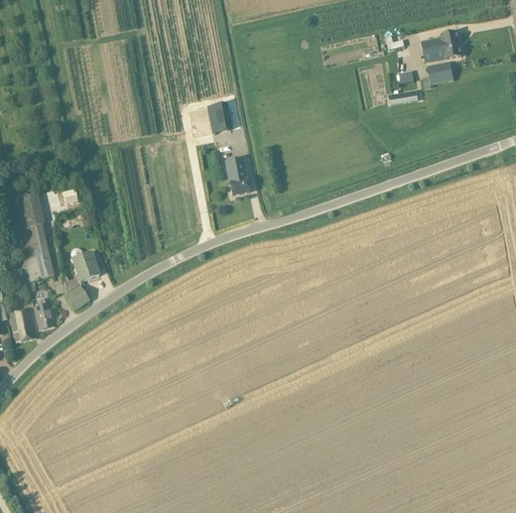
[(425,61),(445,57),(462,54),(457,31),(440,34),(441,35),(421,40),(425,61)]
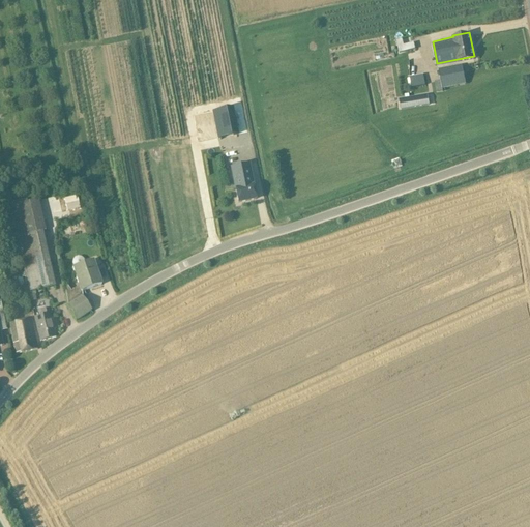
[(399,51),(405,49),(402,37),(395,38),(399,51)]
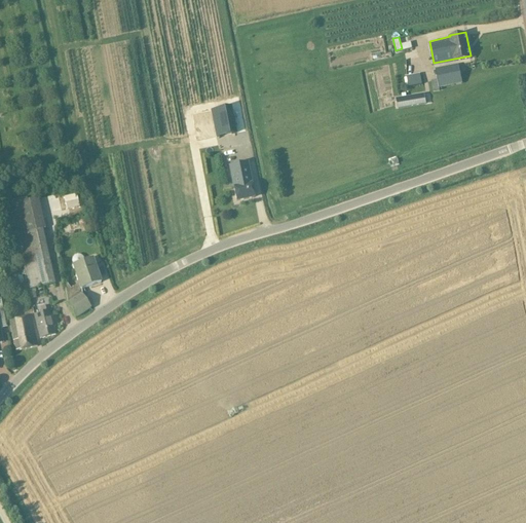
[(440,88),(439,85),(462,81),(458,62),(435,67),(437,78),(430,79),(433,89),(440,88)]
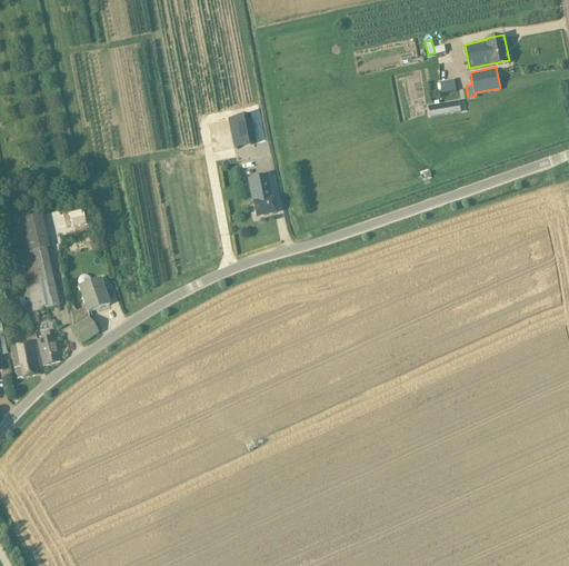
[(438,90),(455,89),(453,77),(438,78),(438,90)]
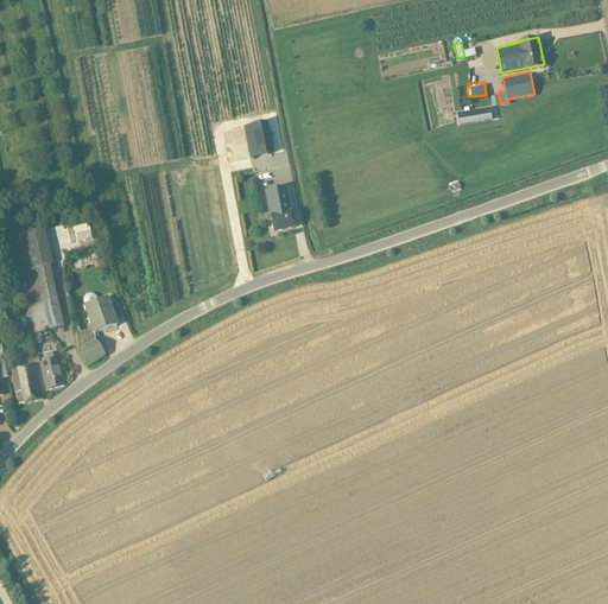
[(460,112),(458,112),(460,122),(492,118),(491,113),(491,107),(460,112)]
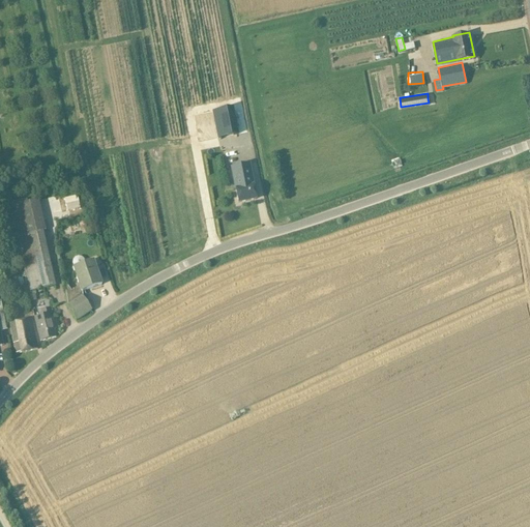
[(237,132),(232,106),(212,109),(217,136),(237,132)]
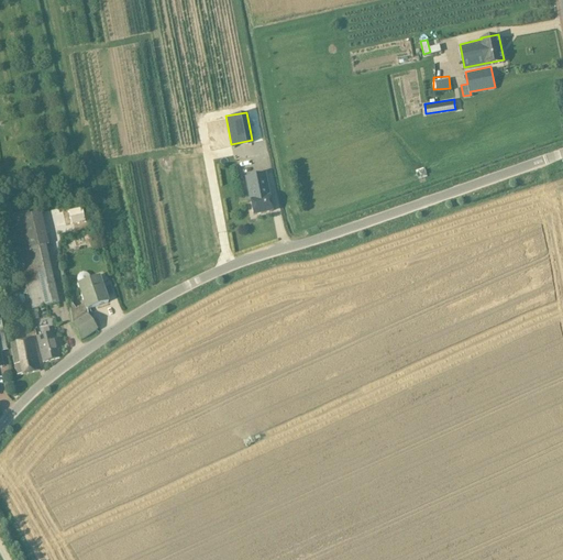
[(264,172),(245,175),(250,198),(253,212),(272,209),(269,195),(268,195),(264,172)]
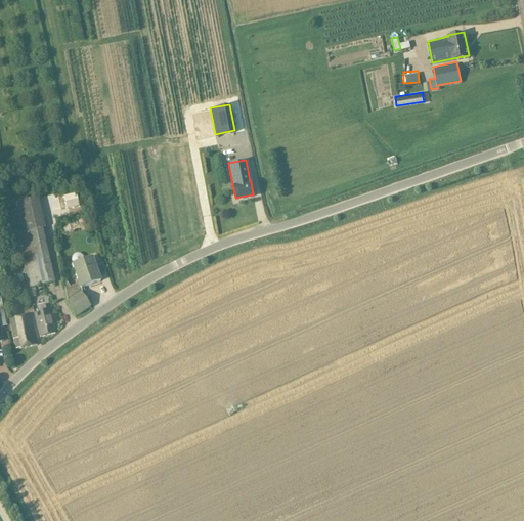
[(29,286),(46,281),(54,280),(35,196),(9,202),(29,286)]
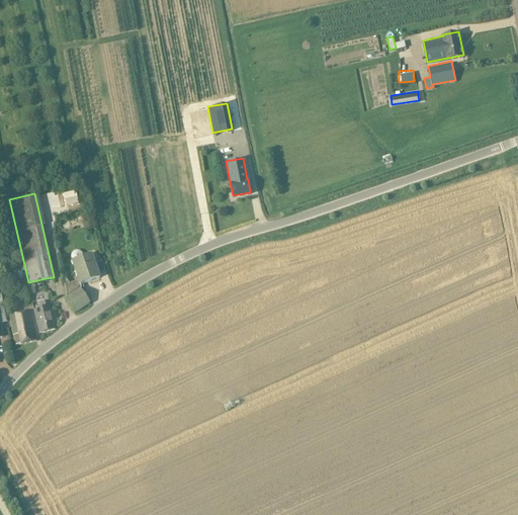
[(90,302),(82,281),(99,276),(91,252),(83,255),(82,251),(80,249),(76,248),(73,249),(71,252),(71,256),(72,259),(71,259),(77,278),(69,282),(66,277),(64,279),(66,296),(74,314),(90,302)]
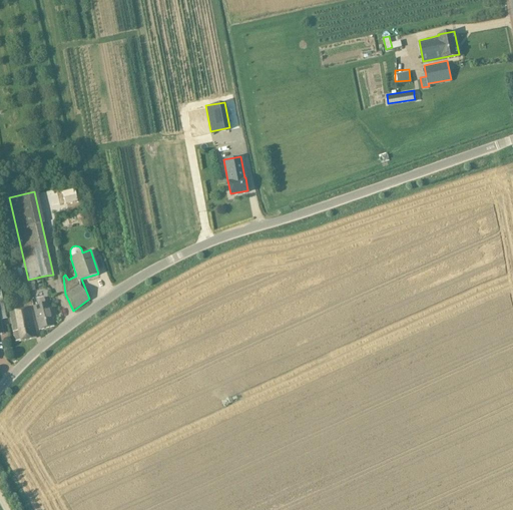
[(17,270),(12,271),(13,276),(18,275),(18,274),(23,273),(22,267),(16,268),(17,270)]
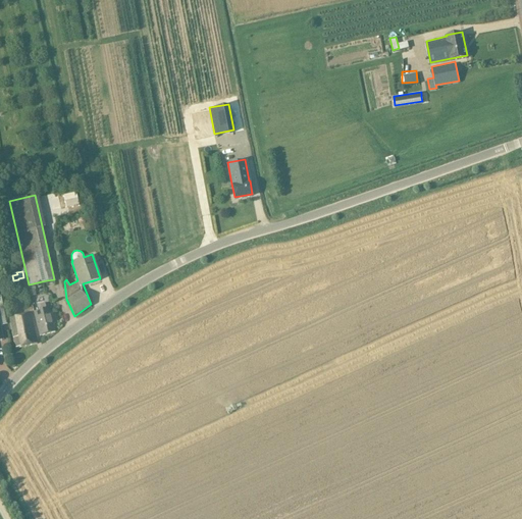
[(33,311),(34,316),(39,334),(55,329),(48,301),(40,303),(41,309),(33,311)]
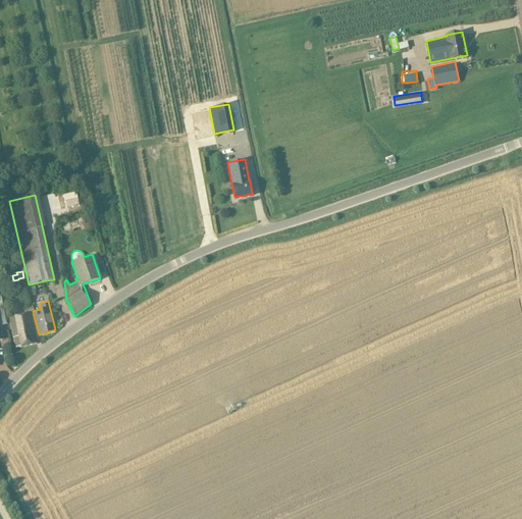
[(9,316),(15,346),(37,342),(31,312),(9,316)]
